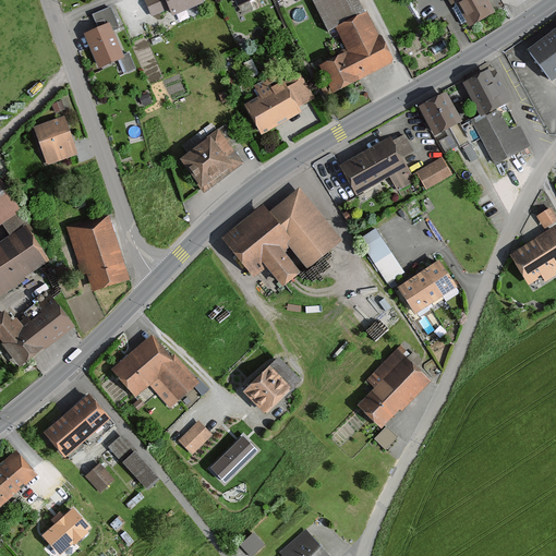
[(143,0),(149,14),(167,7),(171,12),(201,0),(143,0)]
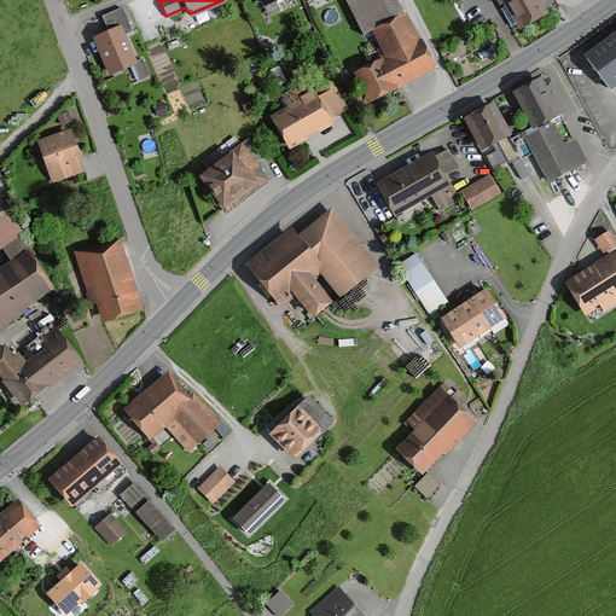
[(368,29),(402,12),(396,0),(341,0),(358,34),(368,29)]
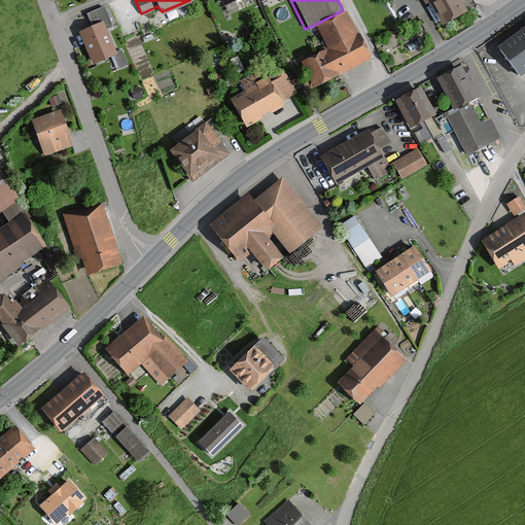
[(422,0),(424,3),(429,0),(443,27),(468,14),(460,0),(422,0)]
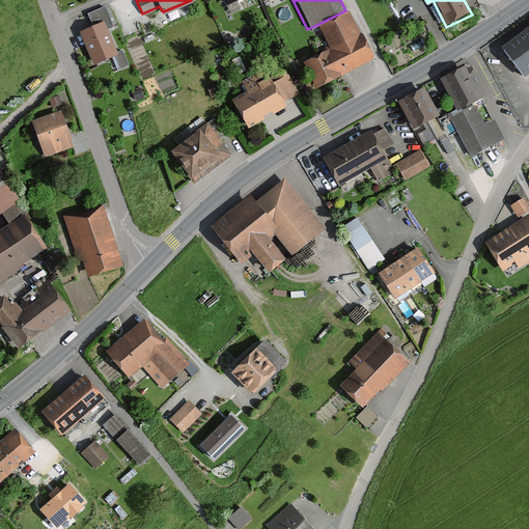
[(93,26),(80,31),(94,67),(113,59),(118,71),(129,67),(120,49),(116,51),(107,27),(111,25),(105,7),(88,14),(93,26)]
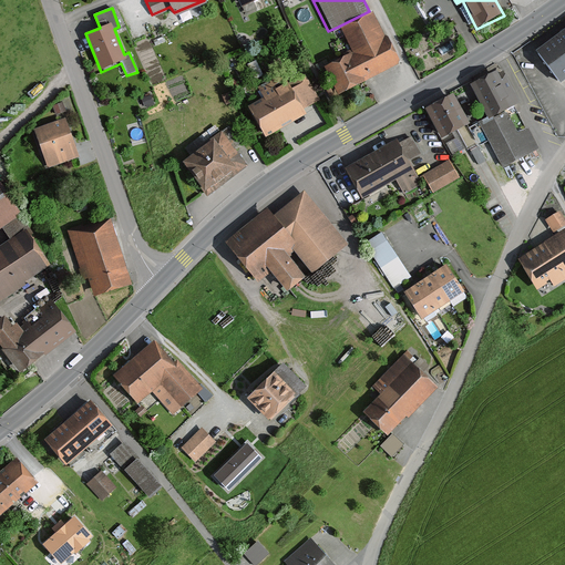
[(369,11),(338,27),(350,53),(324,67),(336,91),(394,62),(369,11)]
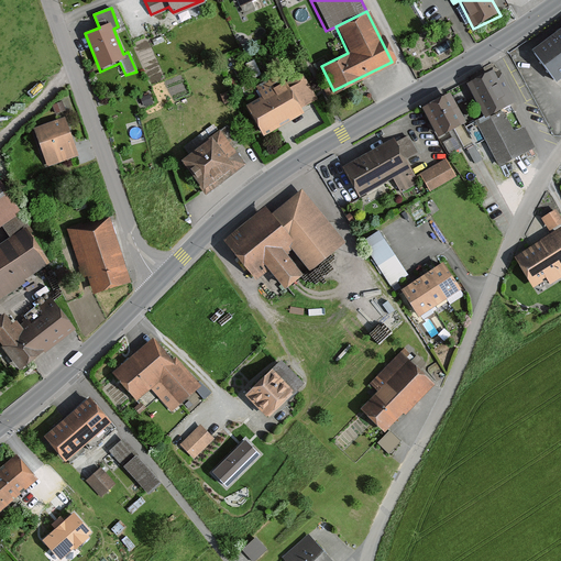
[(560,28),(531,48),(554,81),(560,76),(560,28)]
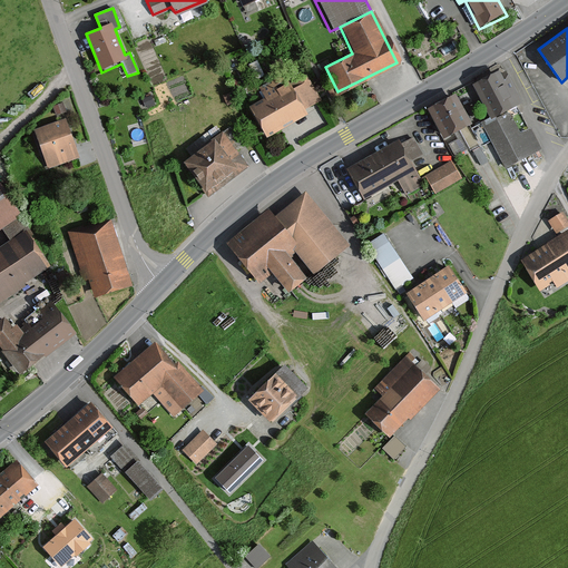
[(502,69),(473,84),(490,117),(492,120),(517,108),(521,105),(502,69)]
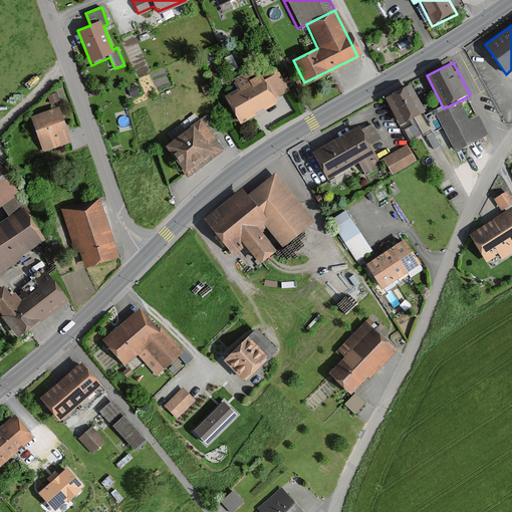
[(237,88),(225,94),(240,122),(277,102),(274,97),(288,89),(275,66),(262,73),(257,64),(231,77),(237,88)]
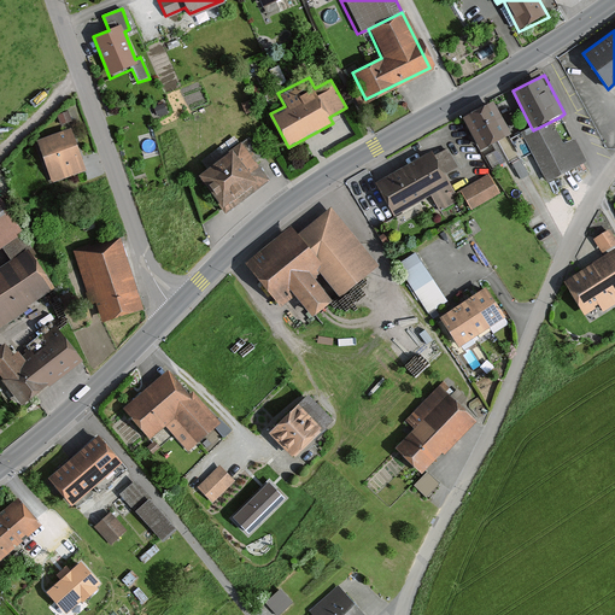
[(491,101),(463,116),(479,145),(507,130),(491,101)]
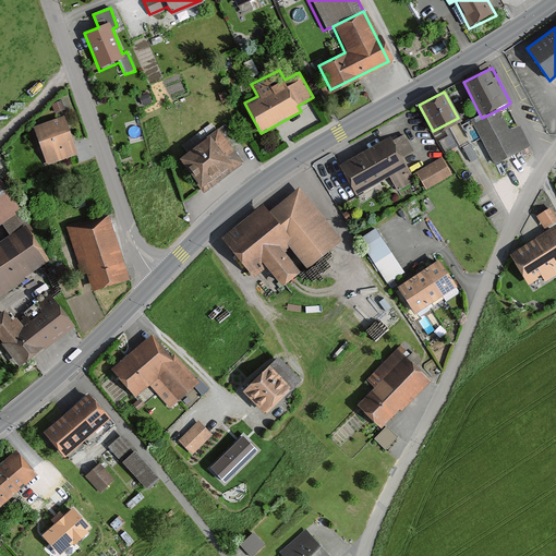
[(506,106),(482,118),(480,115),(470,120),(494,165),(528,147),(506,106)]
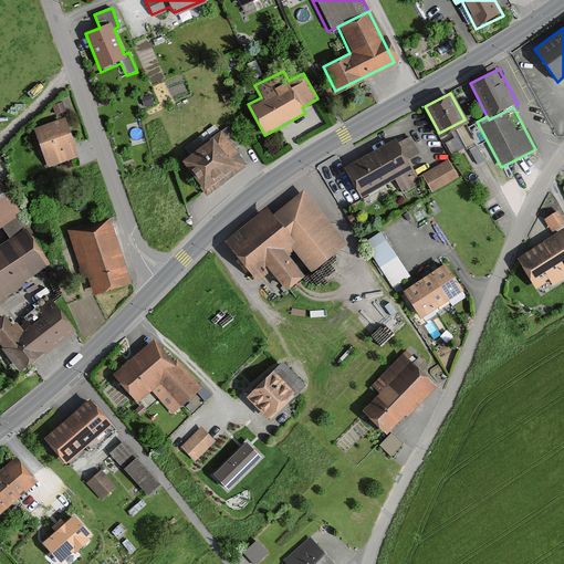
[(64,117),(32,127),(44,167),(76,157),(64,117)]
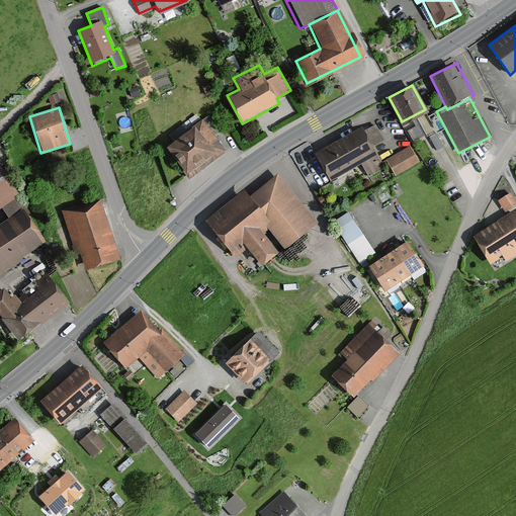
[(225,152),(201,119),(166,144),(189,176),(225,152)]
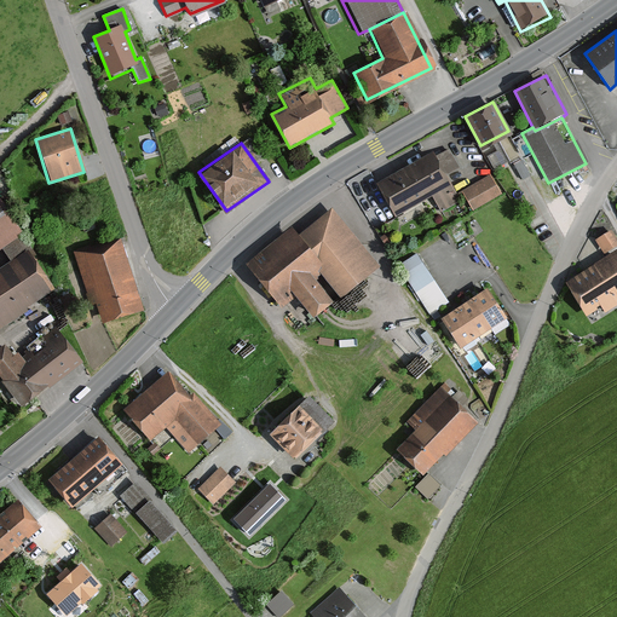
[(433,150),(378,182),(395,211),(430,191),(439,208),(457,197),(443,172),(455,165),(447,148),(436,155),(433,150)]
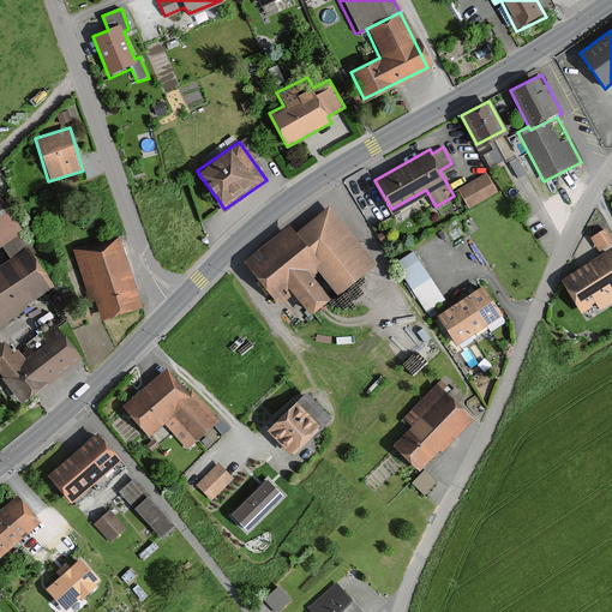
[(454,166),(443,173),(449,183),(461,174),(454,166)]
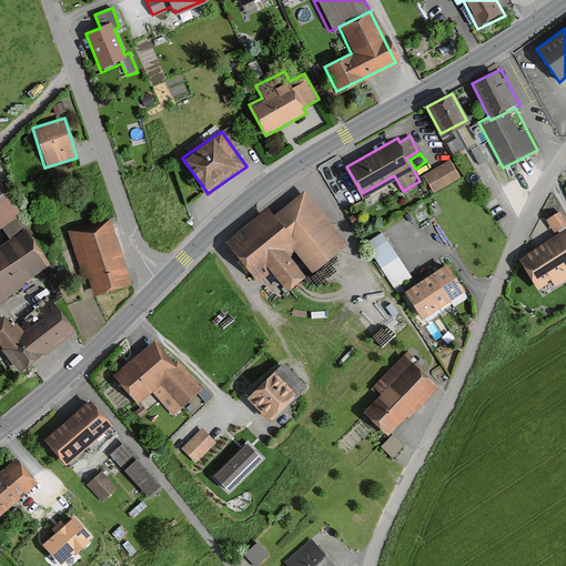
[(456,175),(446,160),(423,173),(433,189),(456,175)]
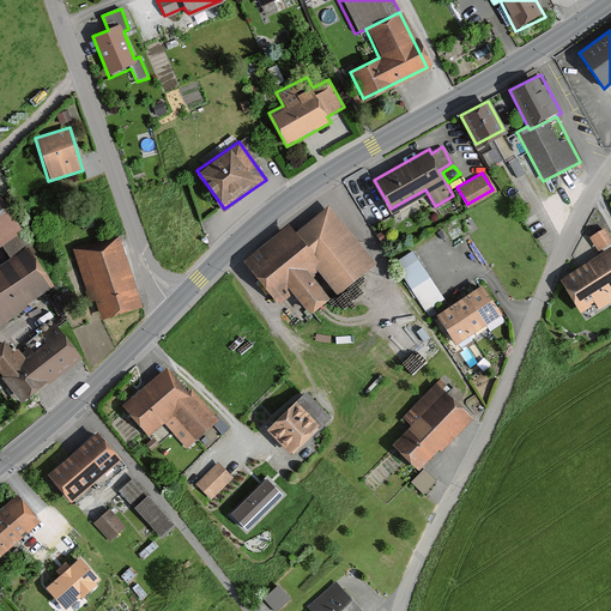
[(0,248),(23,234),(0,197),(0,248)]
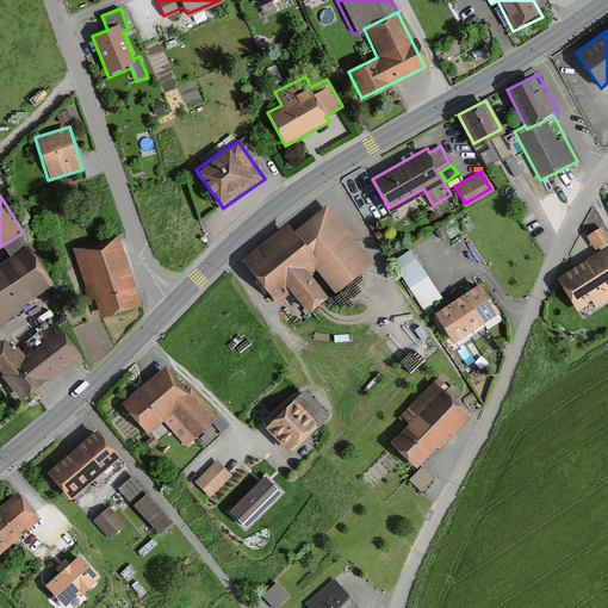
[(287,224),(244,259),(277,299),(290,289),(310,314),(330,297),(310,273),(315,270),(335,293),(374,262),(327,204),(293,231),(287,224)]
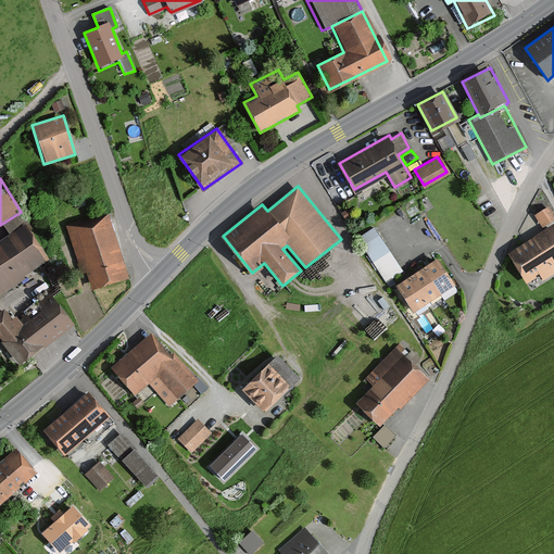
[(534,214),(541,227),(553,219),(553,216),(549,206),(534,214)]
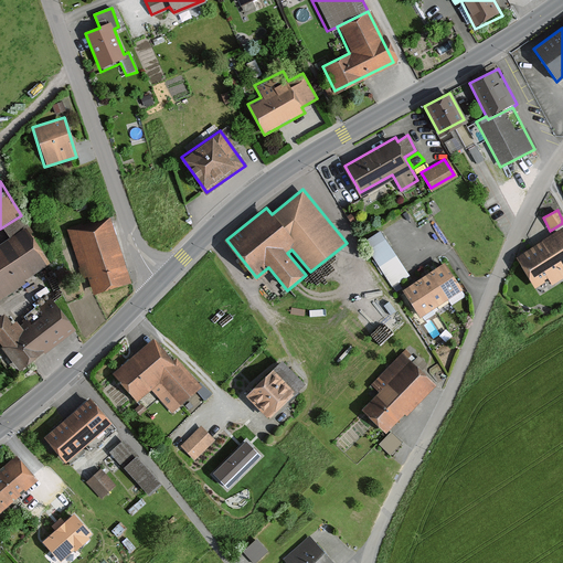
[(108,214),(66,227),(82,278),(88,278),(94,295),(130,284),(108,214)]
